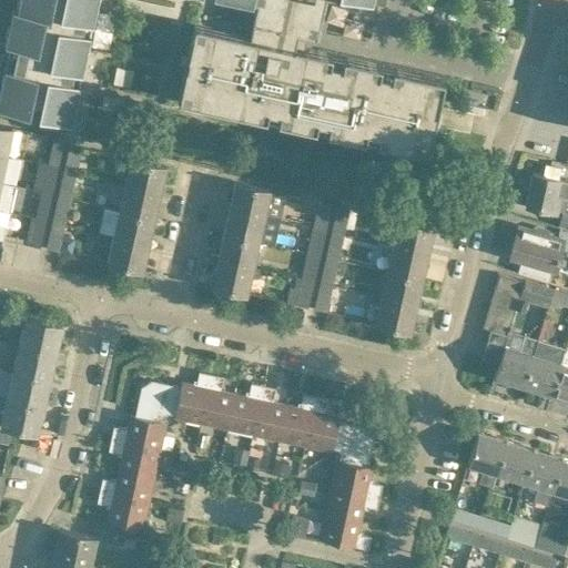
[(371,3),(371,0),(17,0),(16,9),(11,8),(3,44),(16,47),(13,57),(6,56),(0,80),(0,108),(28,114),(28,113),(37,115),(37,117),(70,123),(97,0),(227,0),(252,6),(253,1),(255,1),(247,36),(193,23),(176,99),(264,118),(266,110),(277,112),(276,121),(314,129),(316,121),(327,123),(325,131),(363,140),(365,131),(376,134),(375,142),(426,153),(443,78),(392,67),(389,74),(378,72),(379,64),(342,56),(341,63),(328,61),(331,53),(297,46),(300,34),(315,38),(323,0),(358,0),(366,1),(365,6),(366,7),(367,2),(371,3)]
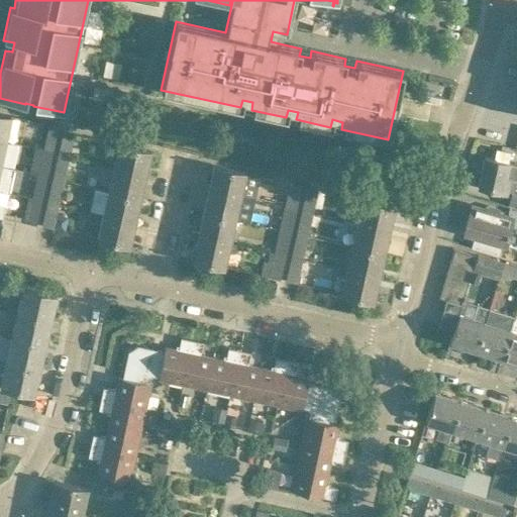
[(0,140),(4,141),(10,115),(0,112),(0,140)]
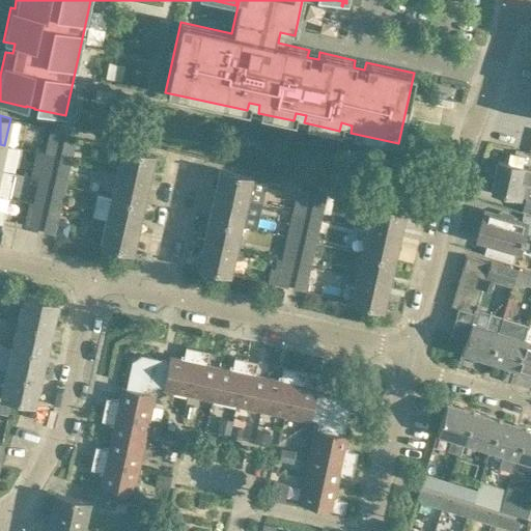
[(50,128),(44,154),(53,156),(58,130),(50,128)]
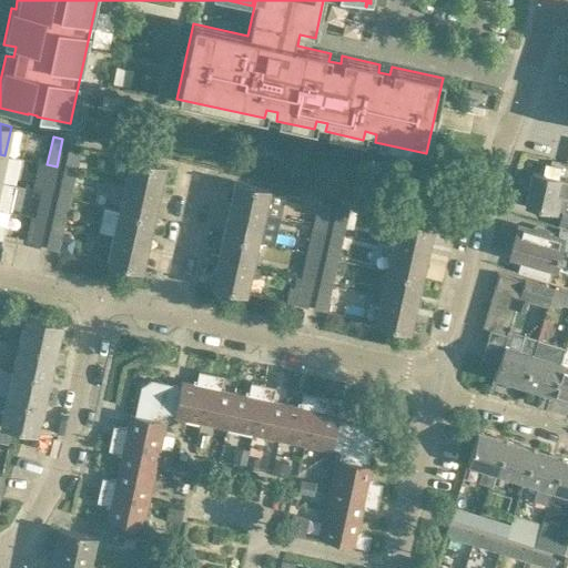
[(62,170),(74,173),(80,145),(68,143),(62,170)]
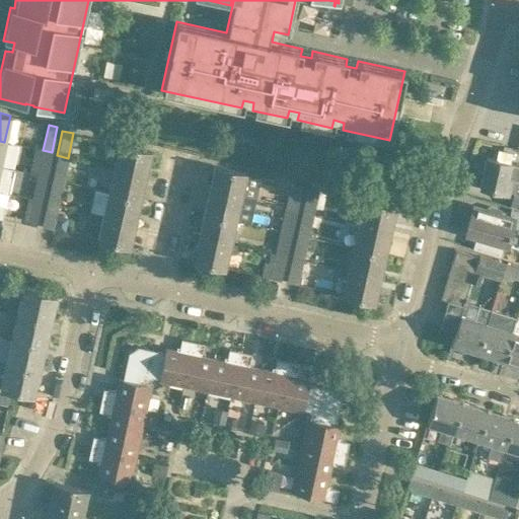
[(151,151),(131,146),(121,144),(115,167),(145,174),(151,151)]
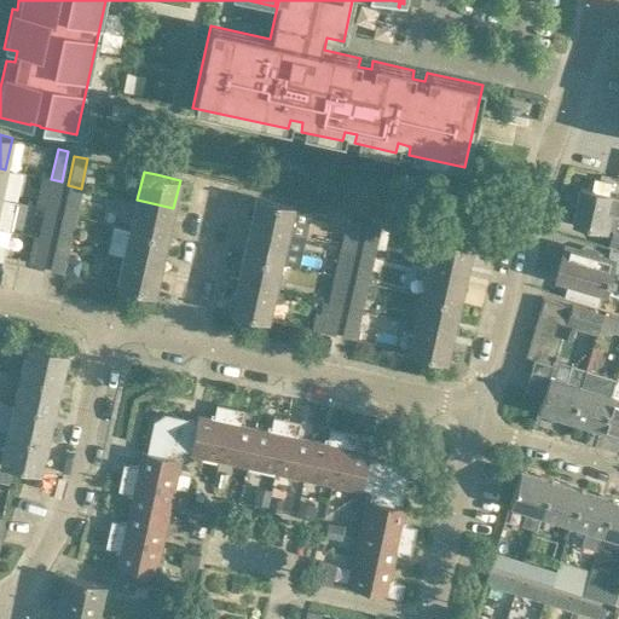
[(62,181),(51,179),(41,177),(35,206),(45,208),(55,210),(62,181)]
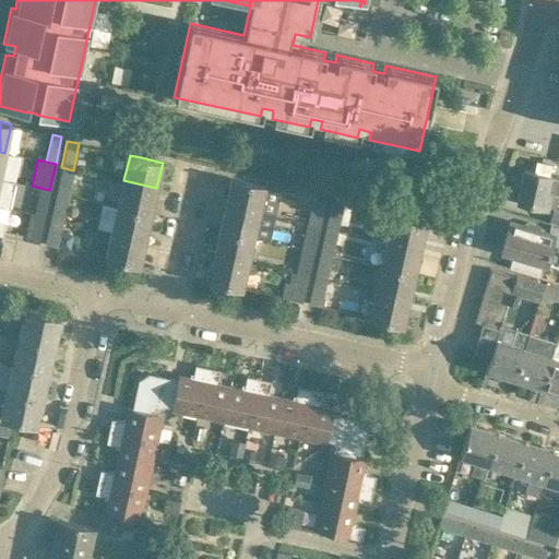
[(515,201),(537,205),(552,210),(549,222),(558,225),(558,204),(557,204),(558,197),(558,195),(558,178),(555,178),(555,176),(549,175),(551,164),(536,161),(534,171),(523,169),(515,201)]
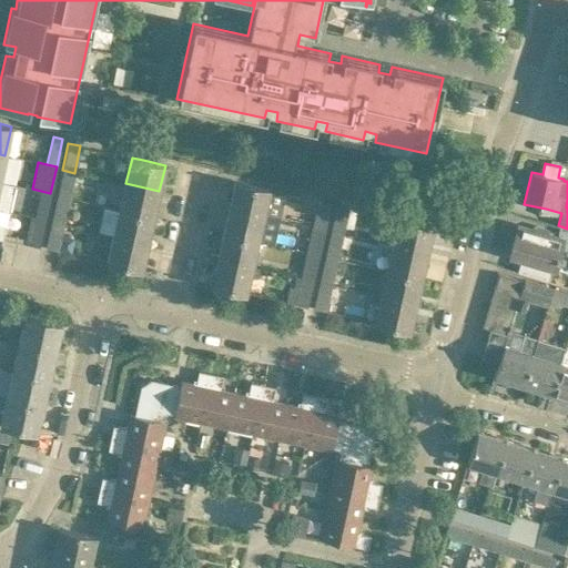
[(57,196),(69,199),(74,173),(62,170),(57,196)]
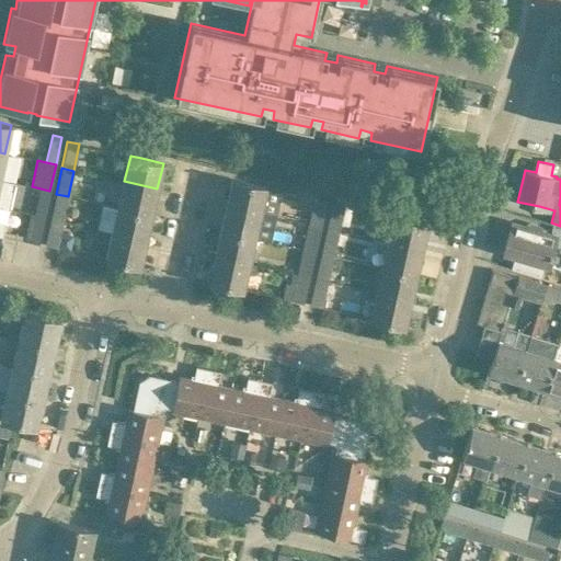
[(226,205),(260,213),(266,186),(231,179),(226,205)]
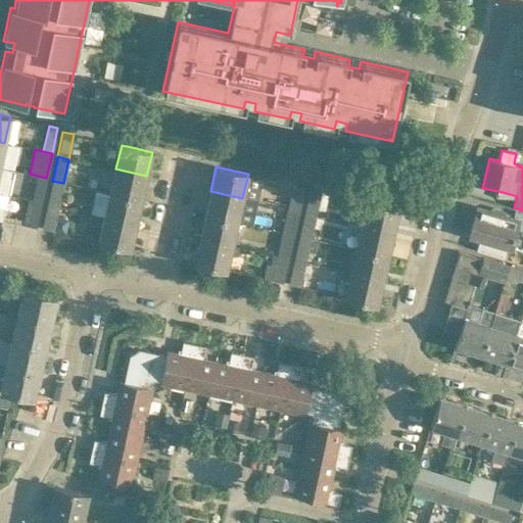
[(0,193),(8,195),(13,171),(0,168),(0,193)]
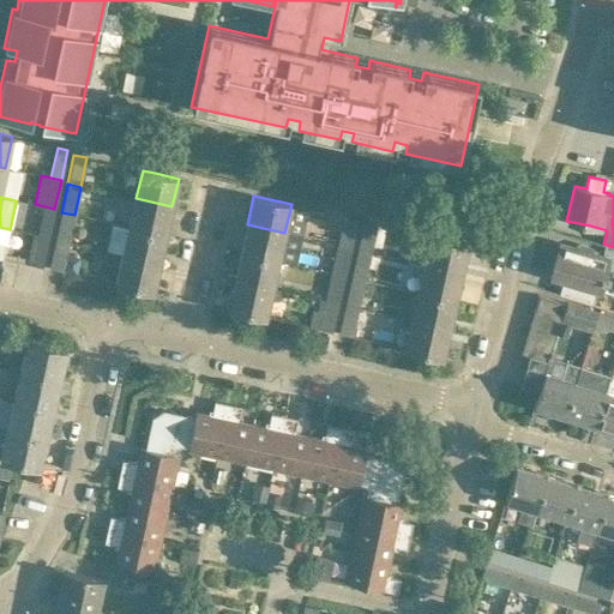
[(166,235),(172,206),(136,198),(128,227),(166,235)]
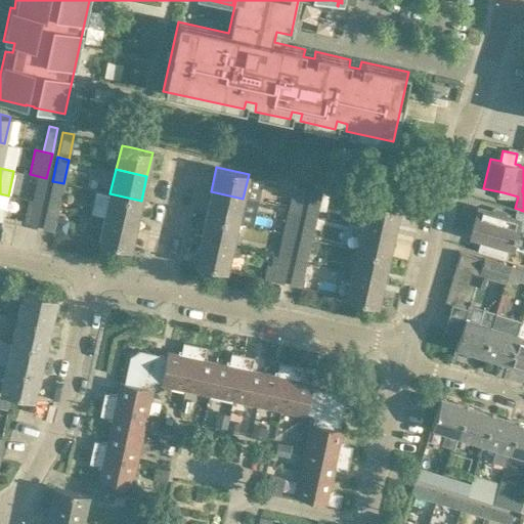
[(33,201),(41,203),(46,178),(38,176),(33,201)]
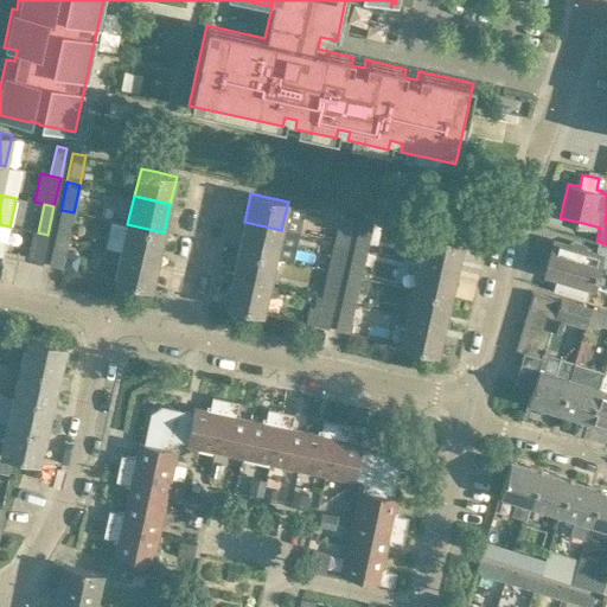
[(55,238),(66,241),(74,212),(61,210),(55,238)]
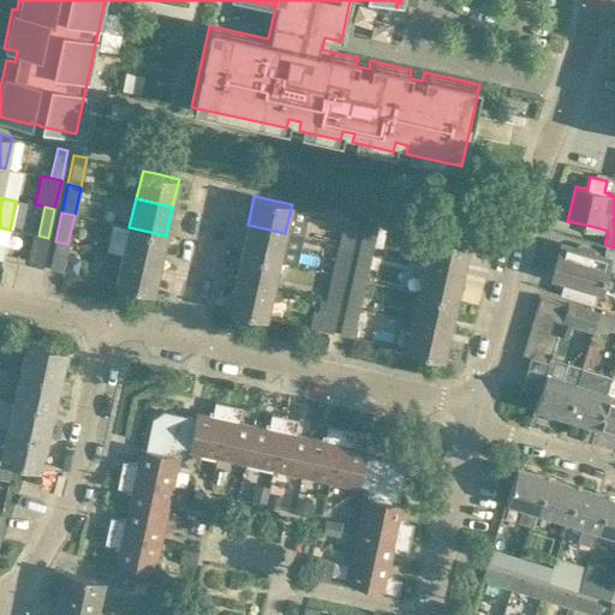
[(346,216),(339,245),(352,249),(359,220),(346,216)]
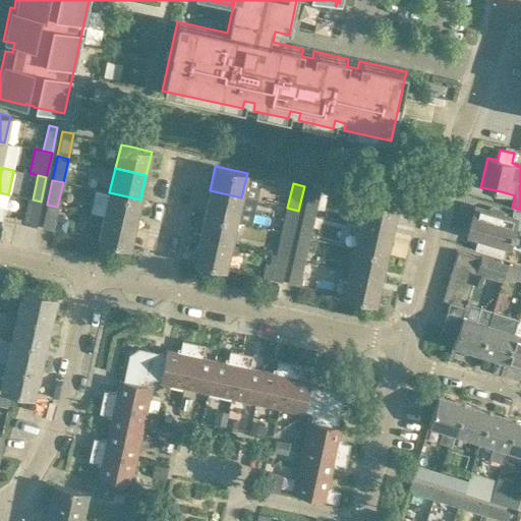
[(303,211),(315,214),(321,188),(309,186),(303,211)]
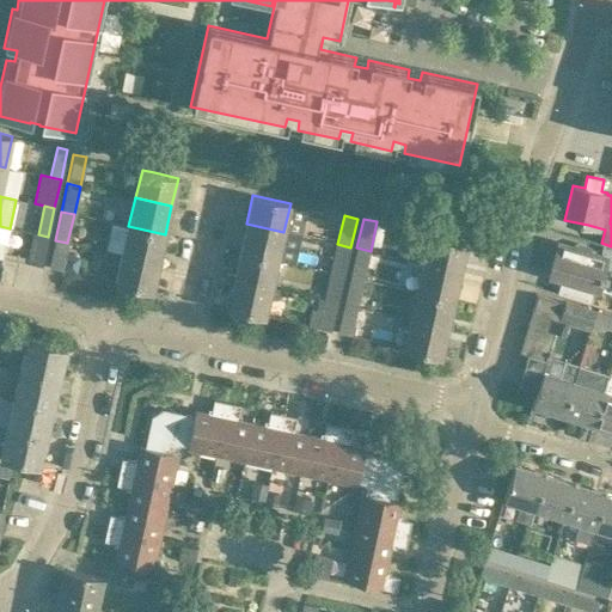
[(240,251),(277,259),(283,232),(246,224),(240,251)]
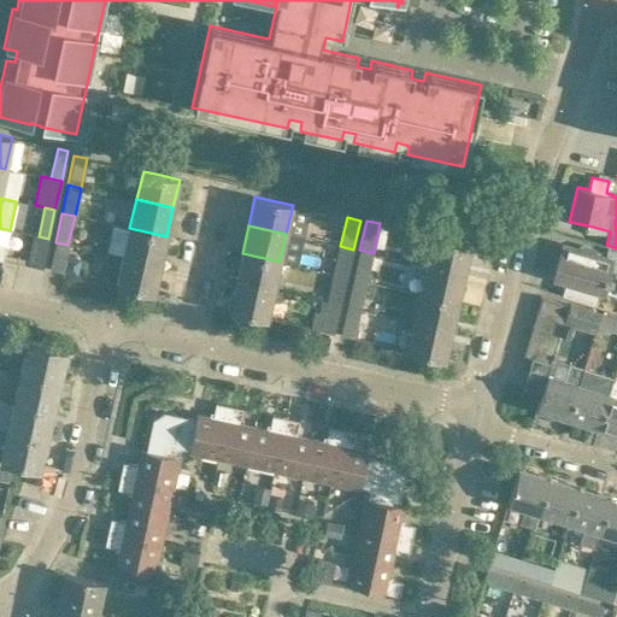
[(160,264),(166,236),(129,228),(123,256),(160,264)]
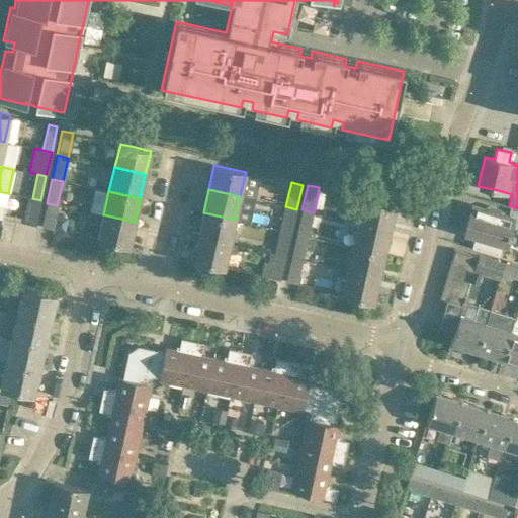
[(40,200),(32,198),(28,197),(23,223),(34,225),(40,200)]
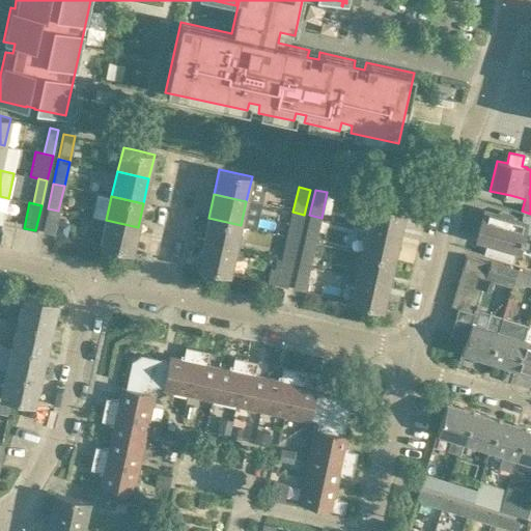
[(366,228),(399,235),(404,212),(372,204),(366,228)]
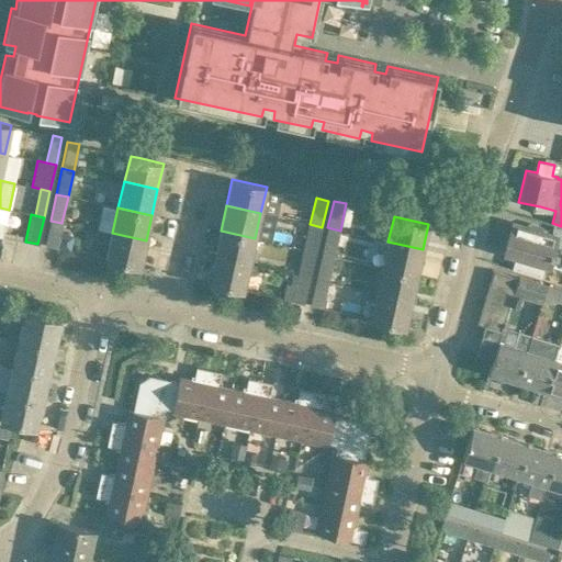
[(45,245),(56,247),(62,223),(51,221),(45,245)]
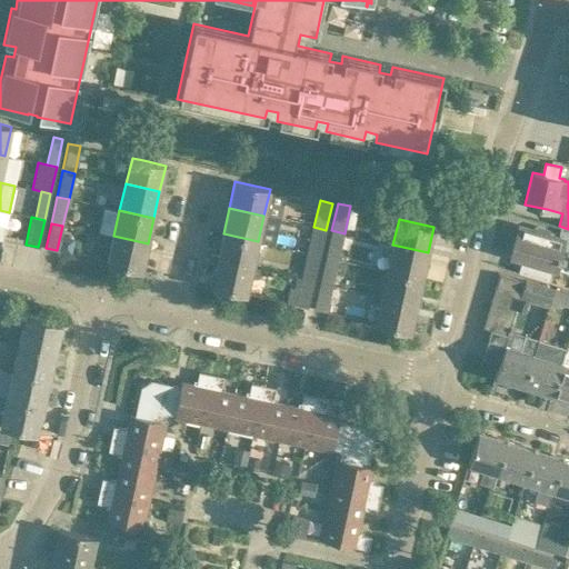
[(509,255),(521,259),(518,270),(565,285),(568,271),(553,266),(561,240),(540,232),(519,226),(509,255)]
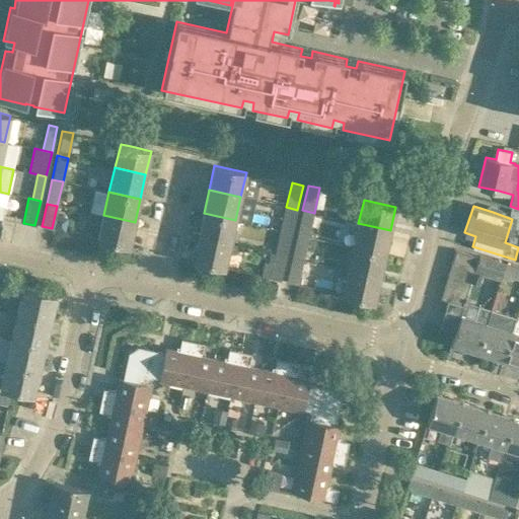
[(286,207),(281,231),(292,233),(297,210),(286,207)]
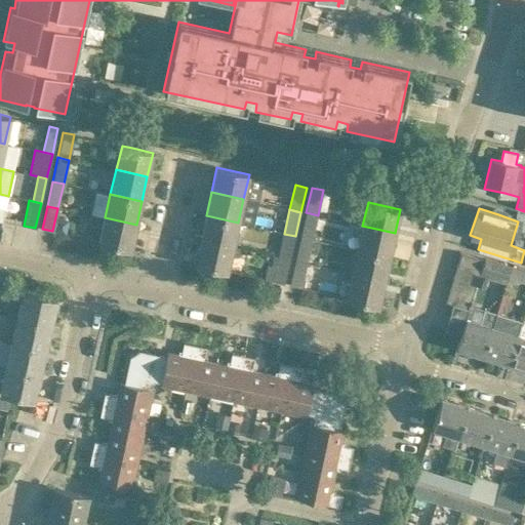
[(306,212),(300,237),(312,239),(318,215),(306,212)]
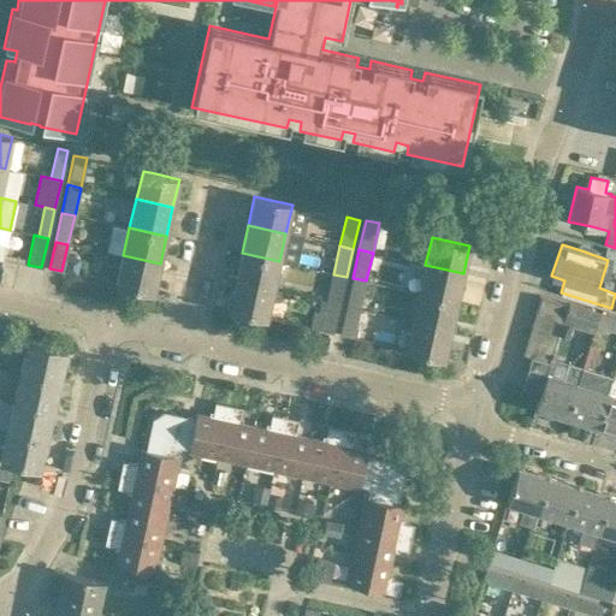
[(242,253),(235,282),(273,290),(279,261),(242,253)]
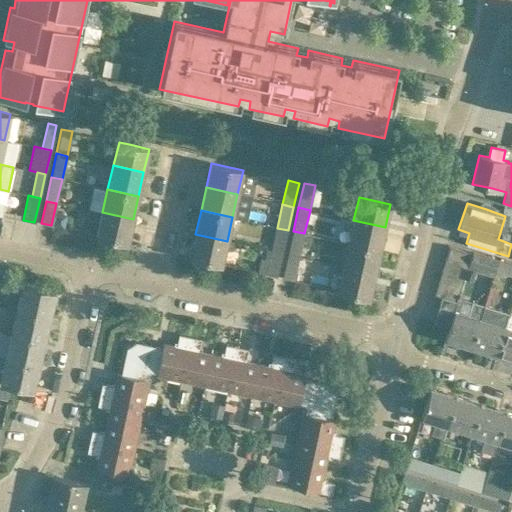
[(102,212),(96,236),(127,243),(133,219),(102,212)]
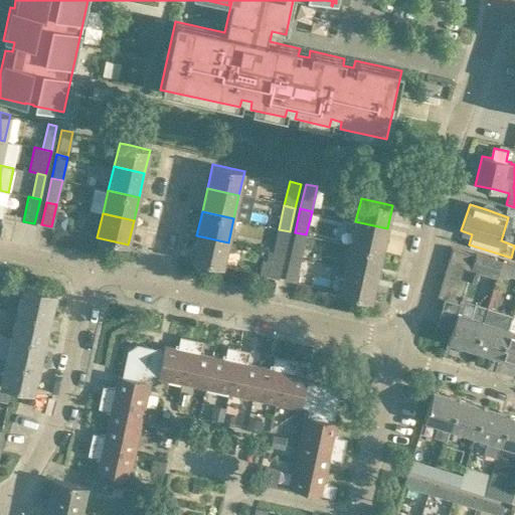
[(355,221),(350,244),(381,252),(387,228),(355,221)]
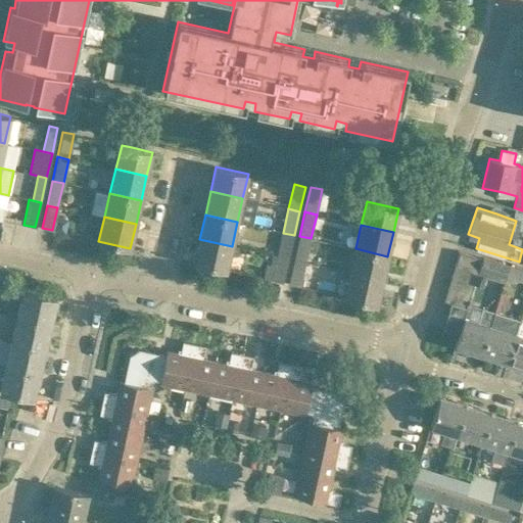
[(277,254),(288,257),(294,235),(283,233),(277,254)]
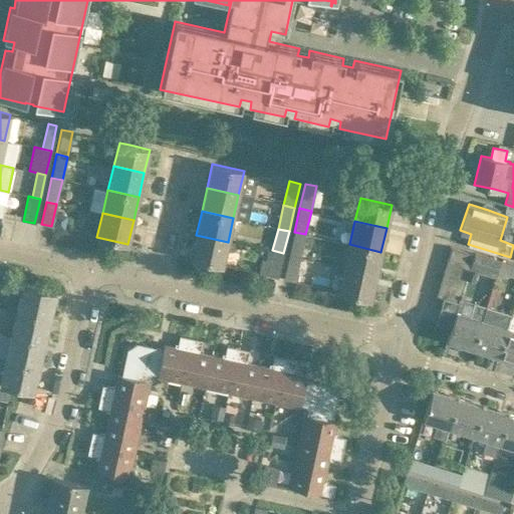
[(294,232),(289,255),(300,258),(305,234),(294,232)]
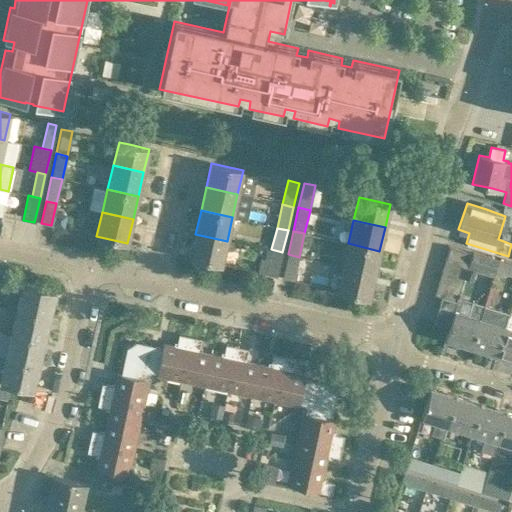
[(190,257),(218,263),(221,264),(227,241),(195,234),(190,257)]
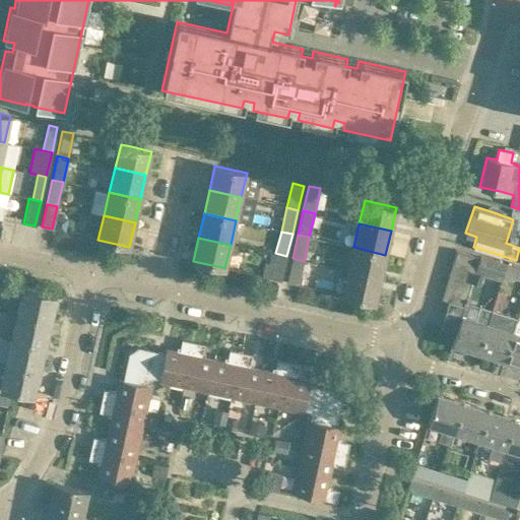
[(353,247),(348,271),(380,278),(385,255),(353,247)]
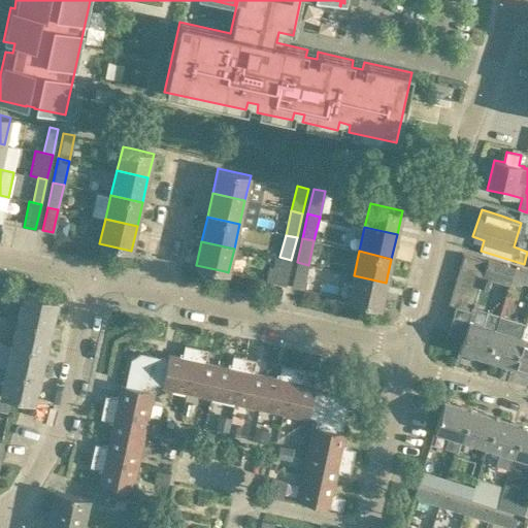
[(483,272),(484,270),(487,261),(463,254),(459,266),(483,272)]
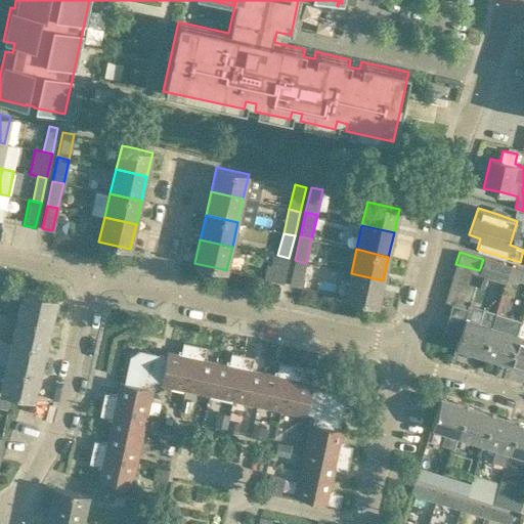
[(263,278),(284,284),(289,258),(277,255),(272,254),(270,264),(266,264),(263,278)]
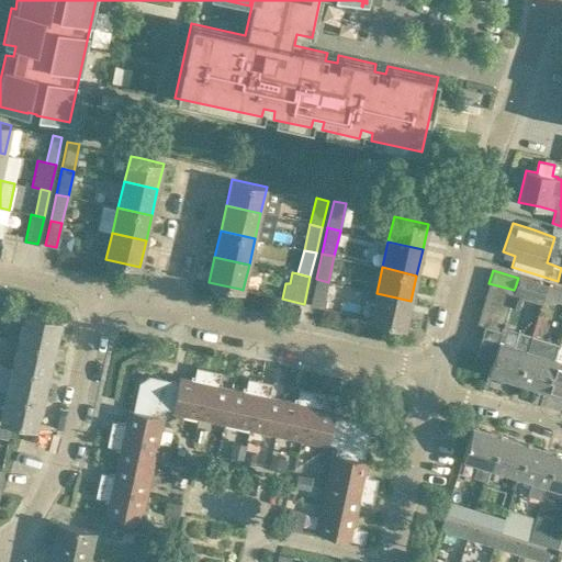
[(542,296),(546,287),(518,278),(515,288),(542,296)]
